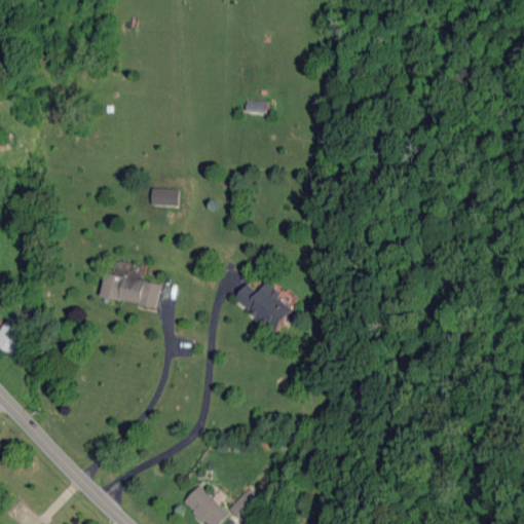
[(177,190),(151,190),(151,207),(177,208),(177,190)]
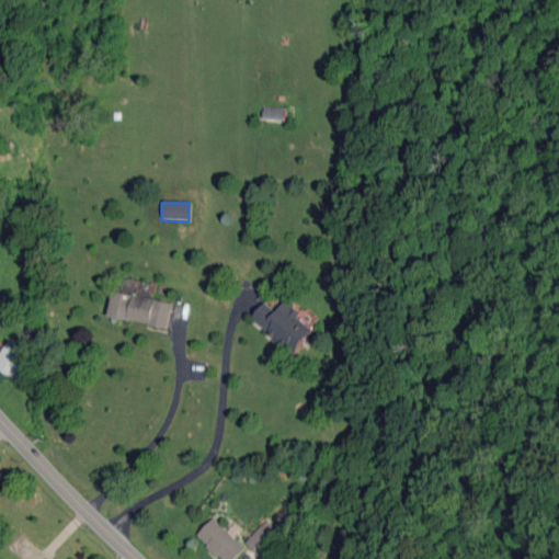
[(171,305),(113,293),(107,317),(166,330),(171,305)]
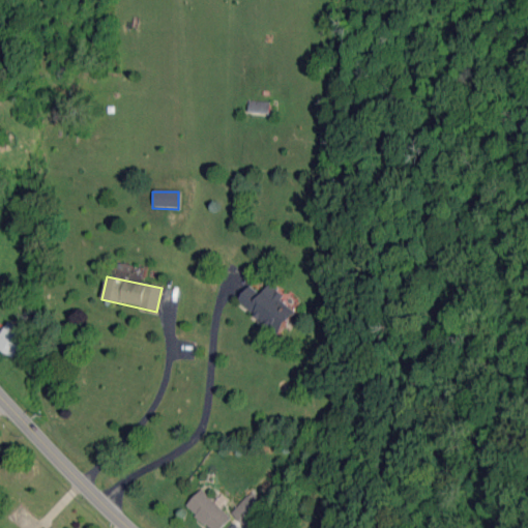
[(296,313),(280,301),(284,295),(269,284),(260,296),(248,287),(236,303),(280,335),(296,313)]
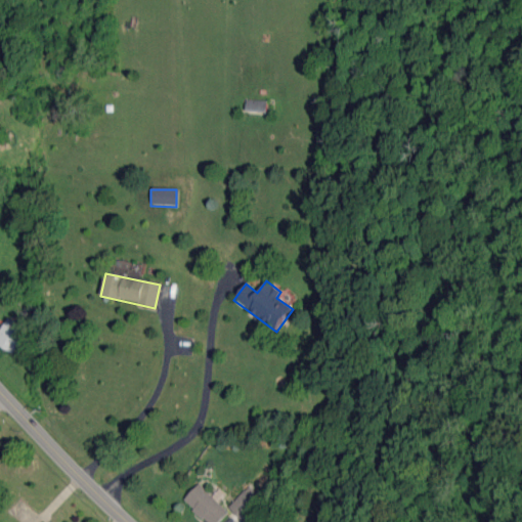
[(0,348),(12,355),(26,330),(5,319),(0,329),(0,348)]
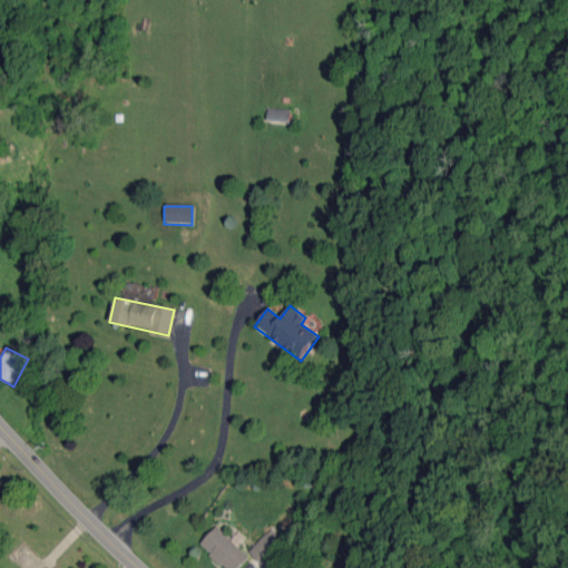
[(198,546),(222,567),(238,567),(247,559),(214,528),(198,546)]
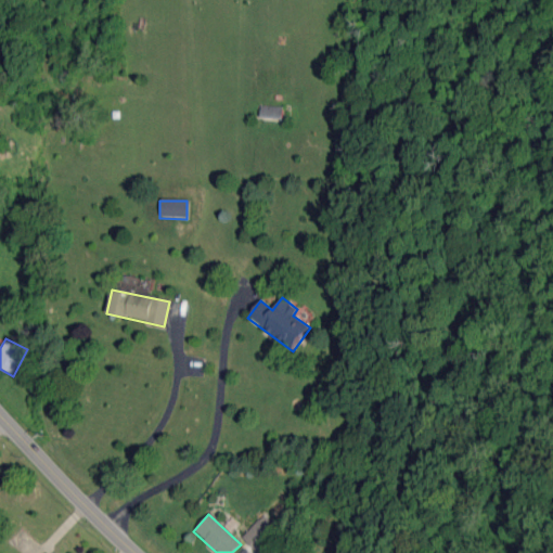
[(260,552),(274,537),(267,530),(271,526),(261,516),(241,539),(256,552),(260,552)]
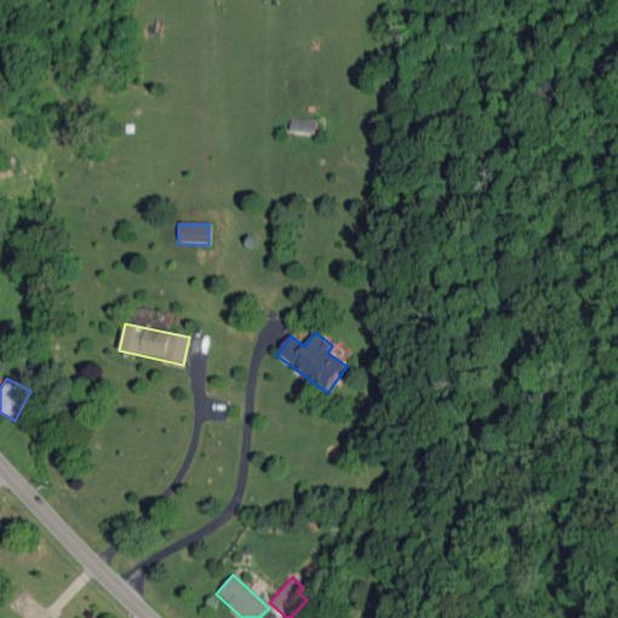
All buildings are outlined.
